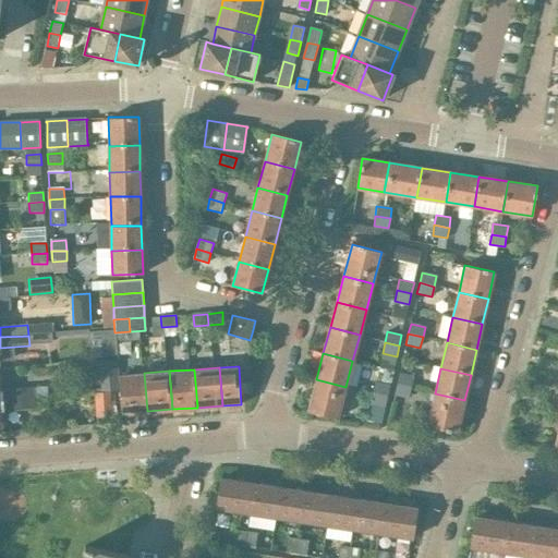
[(147,411),(144,373),(119,374),(122,412),(147,411)]
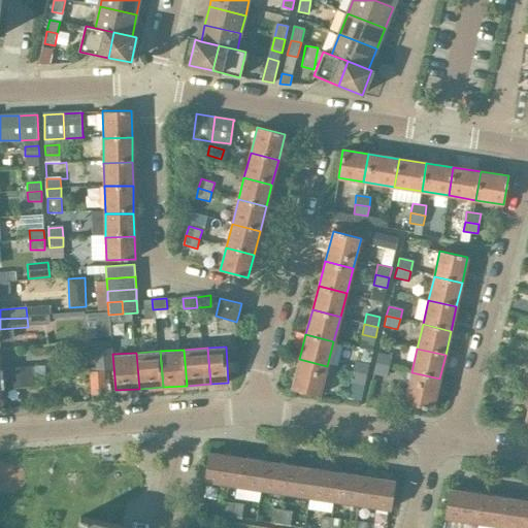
[(389,366),(392,356),(377,353),(375,363),(389,366)]
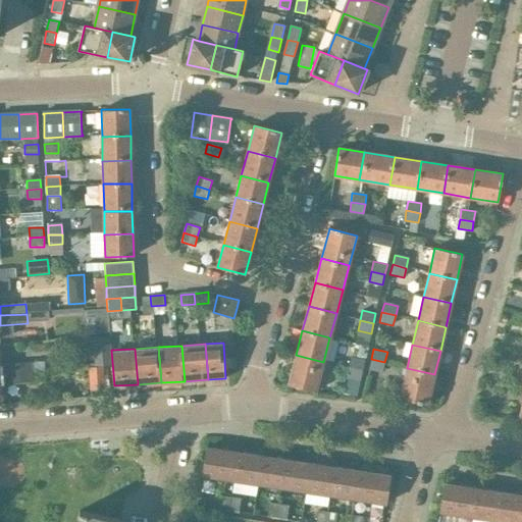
[(0,375),(31,373),(31,364),(2,367),(1,352),(0,352),(0,375)]
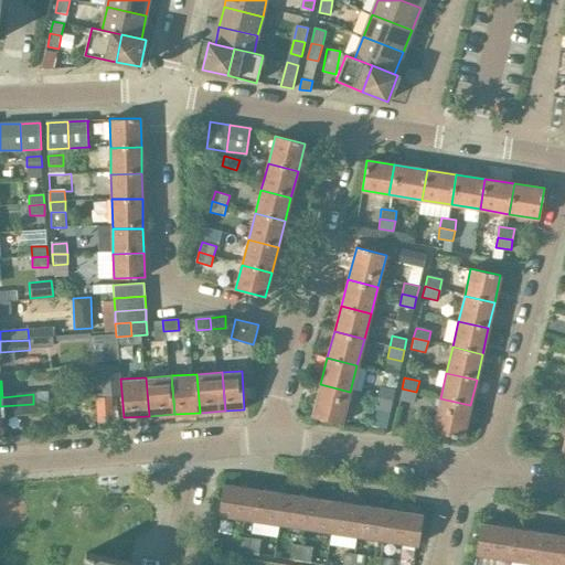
[(341,424),(350,392),(320,384),(312,416),(341,424)]
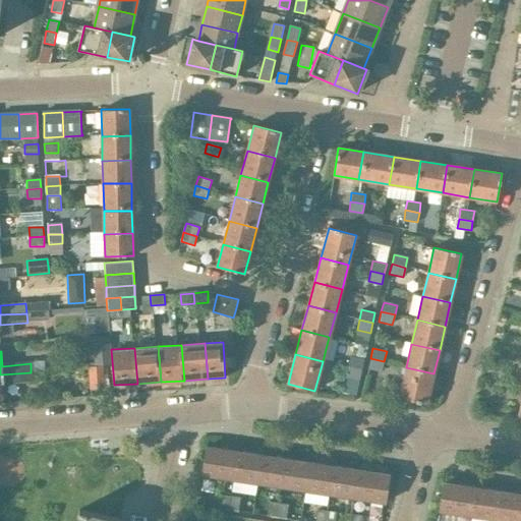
[(362,369),(364,359),(351,356),(348,366),(362,369)]
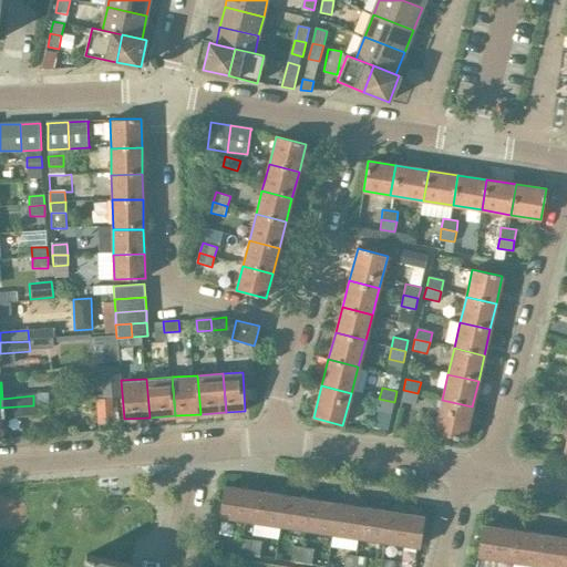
[(415,404),(418,393),(403,390),(401,400),(415,404)]
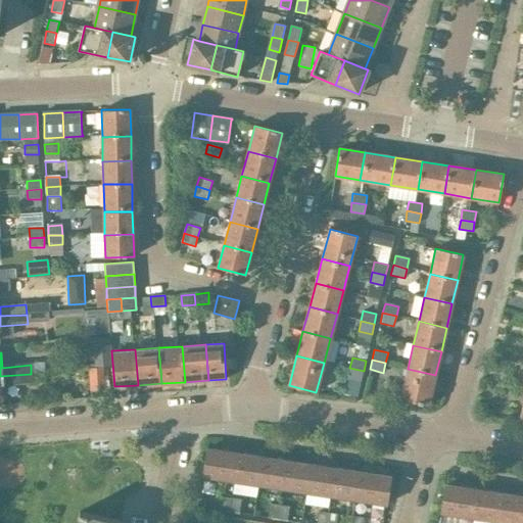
[(103,368),(89,369),(91,390),(105,389),(103,368)]
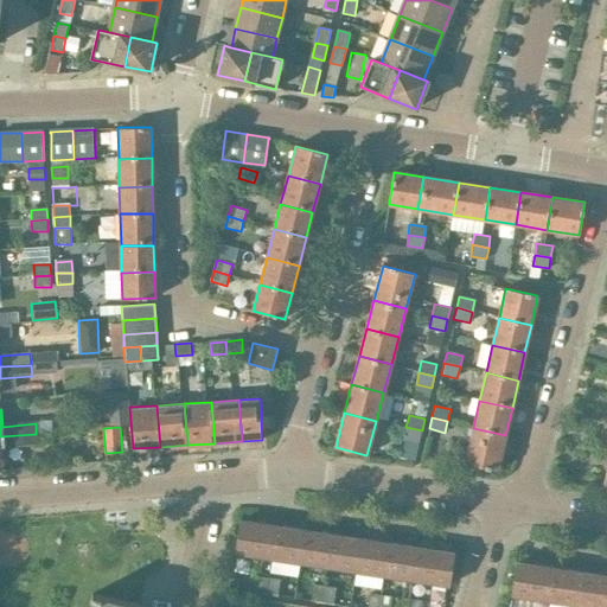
[(419,442),(422,430),(406,427),(403,439),(419,442)]
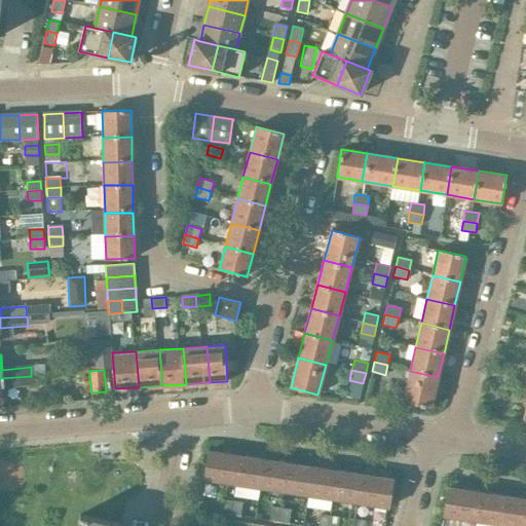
[(430,408),(438,377),(410,371),(403,401),(430,408)]
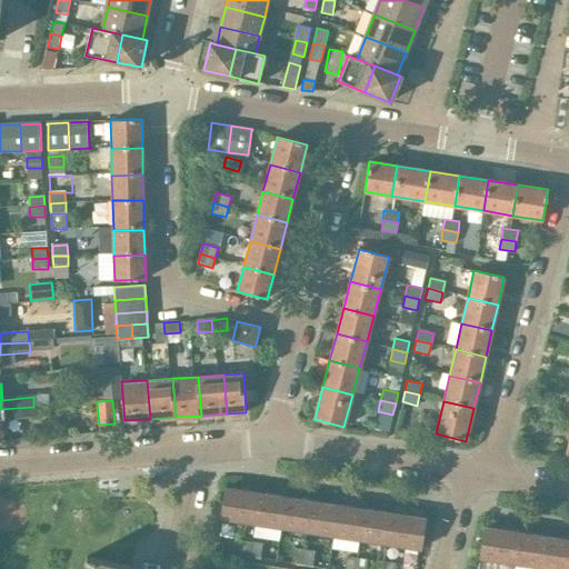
[(35,417),(33,407),(0,409),(0,436),(6,436),(5,420),(35,417)]
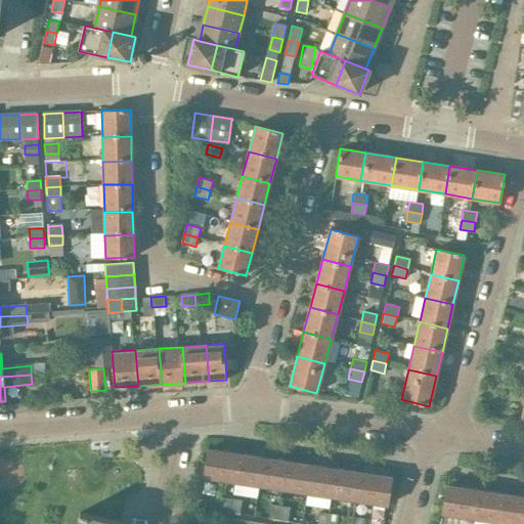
[(235,482),(239,454),(207,449),(203,478),(235,482)]
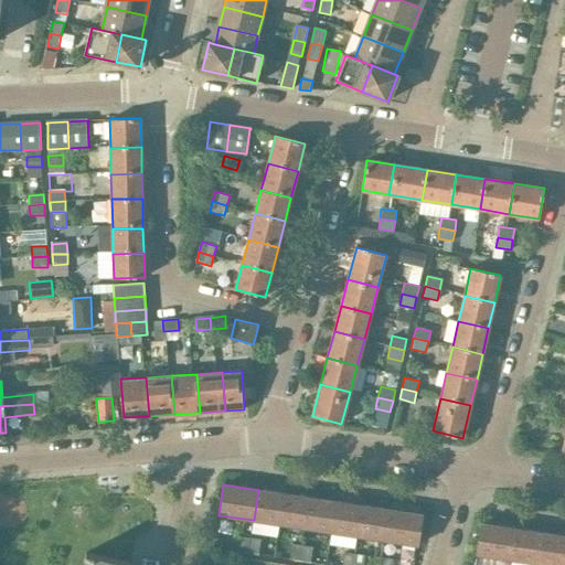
[(279,524),(285,493),(258,490),(254,520),(279,524)]
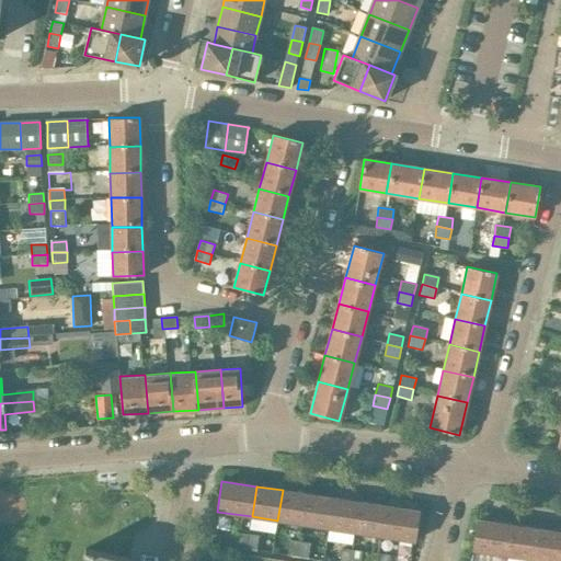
[(304,524),(308,494),(283,490),(277,521),(304,524)]
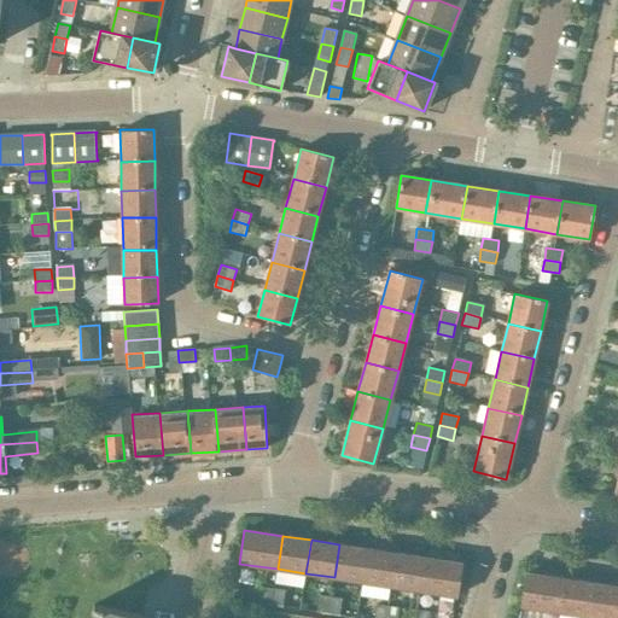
[(362,582),(367,549),(339,544),(334,577),(362,582)]
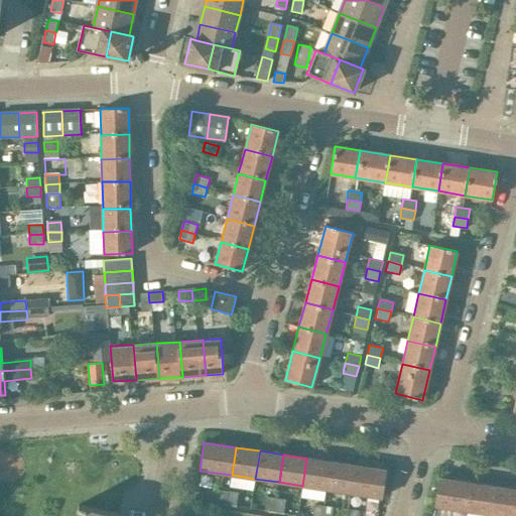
[(327,490),(331,462),(306,459),(302,486),(327,490)]
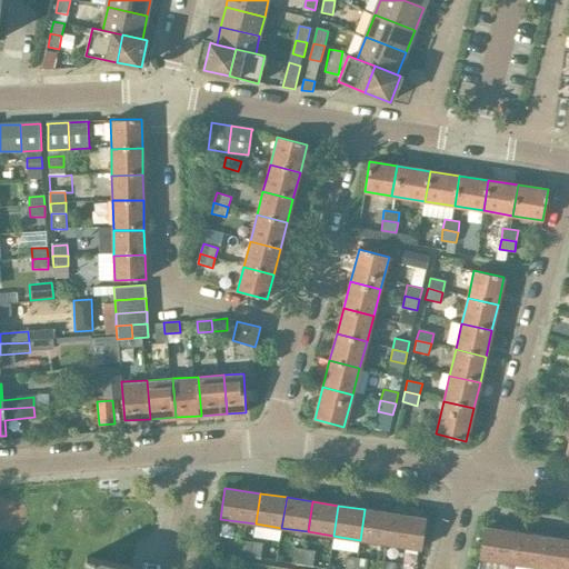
[(386,543),(390,513),(365,509),(360,540),(386,543)]
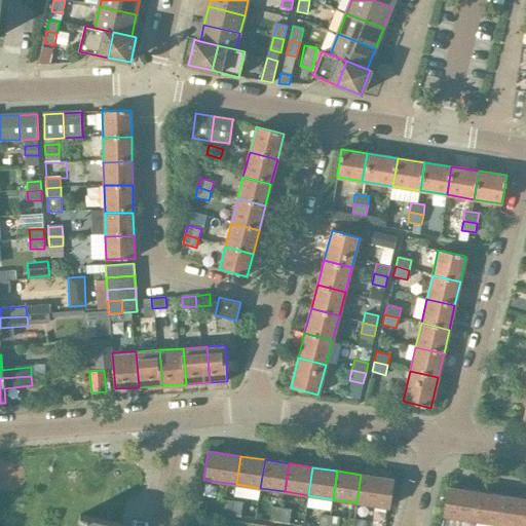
[(388,508),(393,479),(361,475),(357,502),(388,508)]
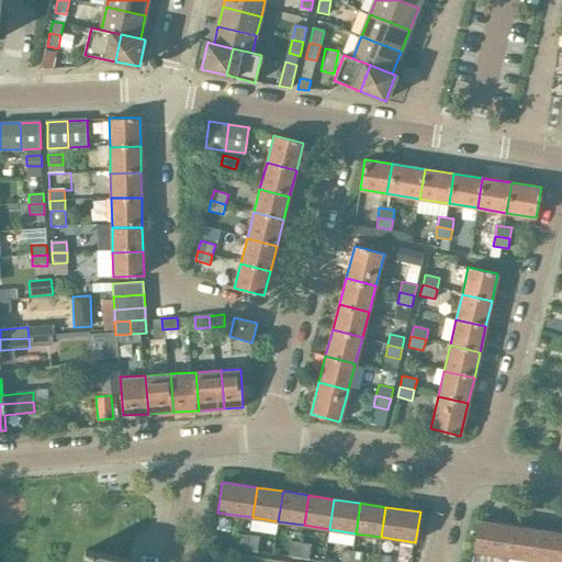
[(508,557),(513,526),(479,521),(473,551),(508,557)]
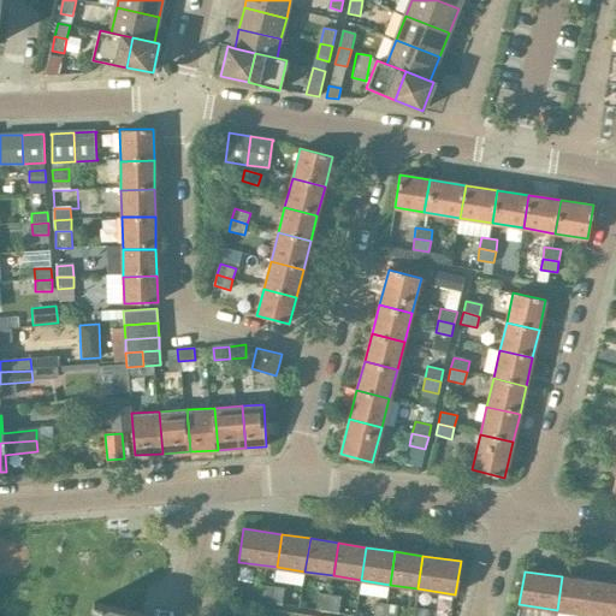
[(585,614),(591,581),(562,576),(557,610),(585,614)]
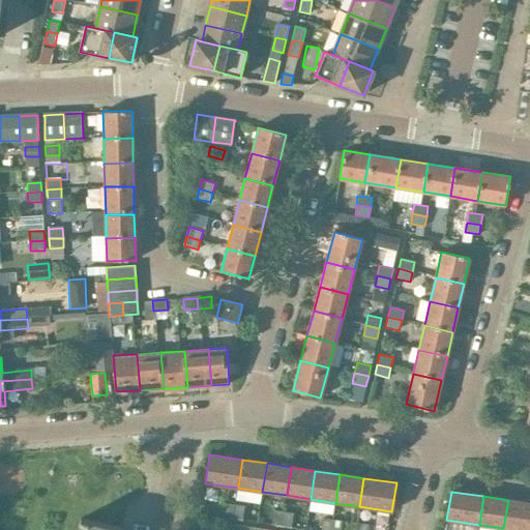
[(513,529),(528,529),(529,517),(529,503),(508,500),(503,528),(513,529)]
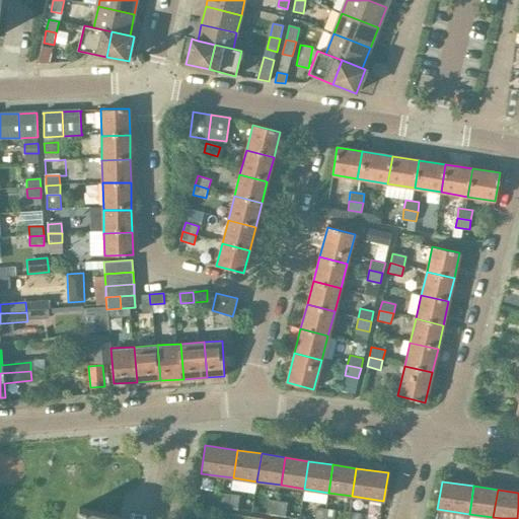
[(227,508),(229,494),(219,493),(217,506),(227,508)]
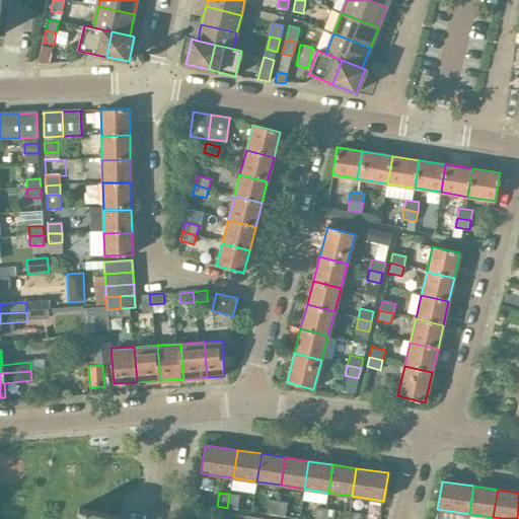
[(237,509),(239,495),(229,494),(227,508),(237,509)]
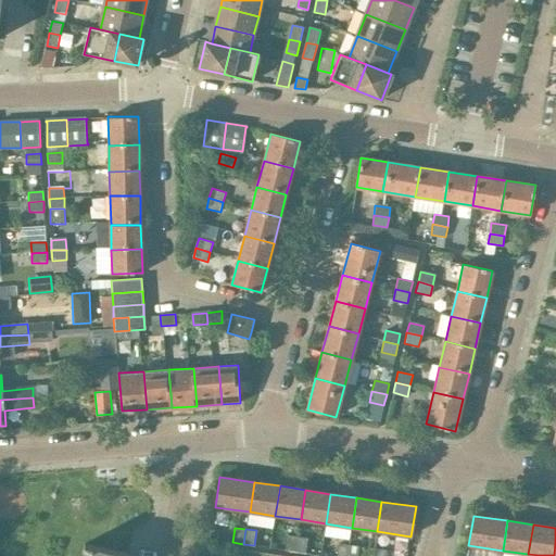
[(297,552),(299,536),(289,535),(287,551),(297,552)]
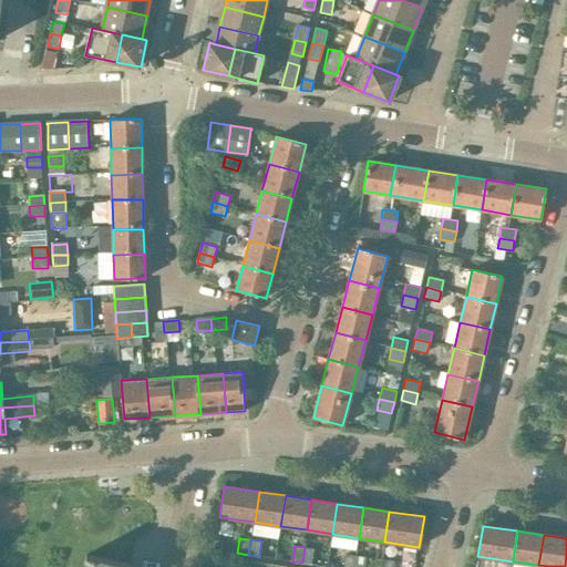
[(312,564),(316,549),(305,547),(302,563),(312,564)]
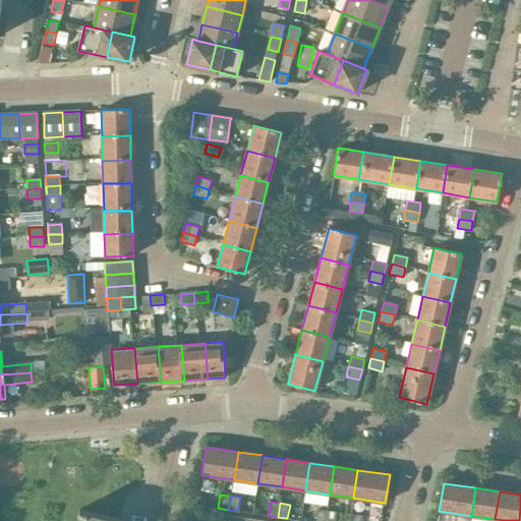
[(326,520),(328,510),(319,509),(316,520),(326,520)]
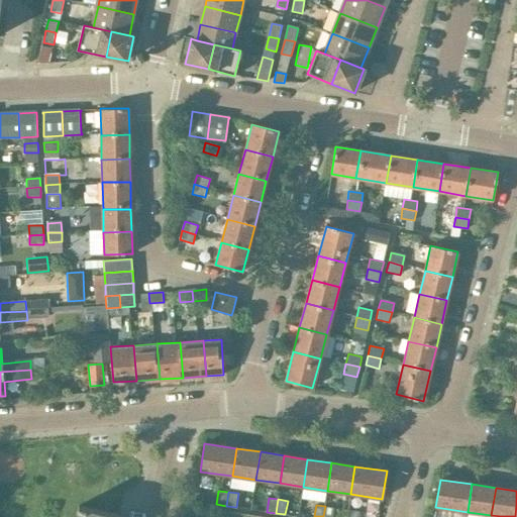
[(118,516),(119,515),(96,510),(79,506),(76,516),(118,516)]
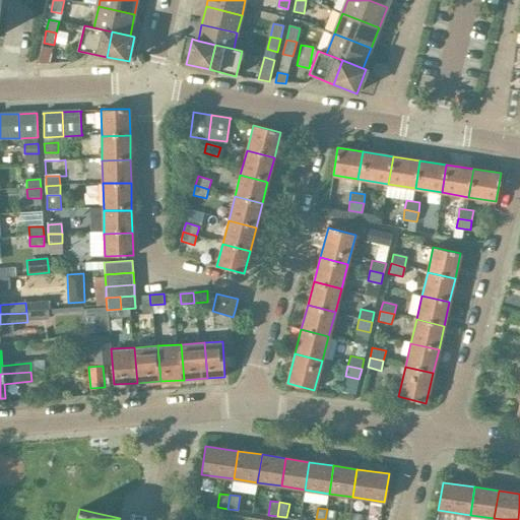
[(335,519),(336,511),(327,509),(325,519),(335,519)]
